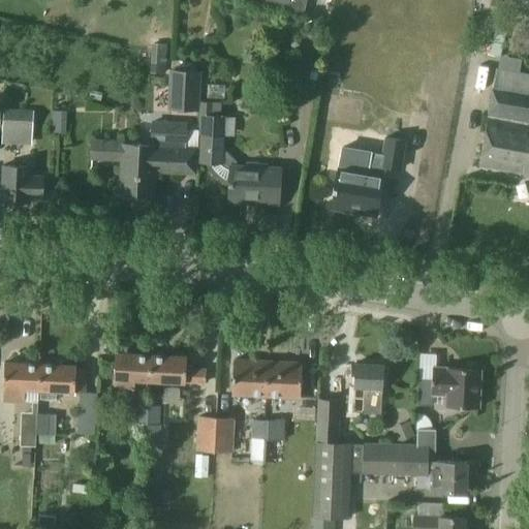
[(289,0),(286,12),(304,17),(307,0),(289,0)]
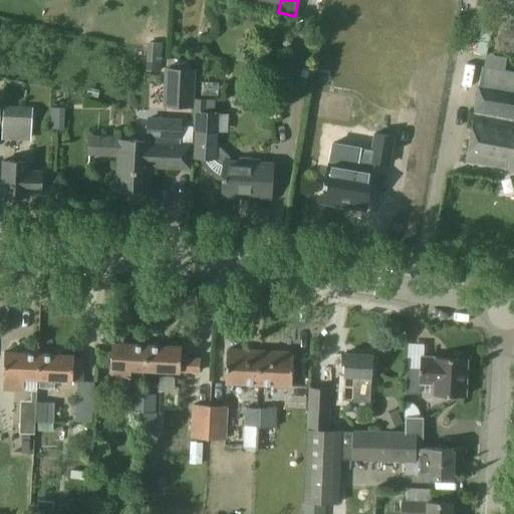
[(161,72),(163,43),(148,42),(146,71),(161,72)]
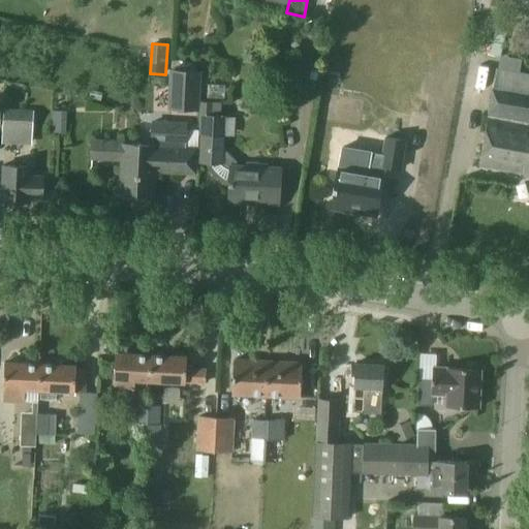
[(528,74),(496,68),(478,164),(525,173),(525,174),(528,175),(528,74)]
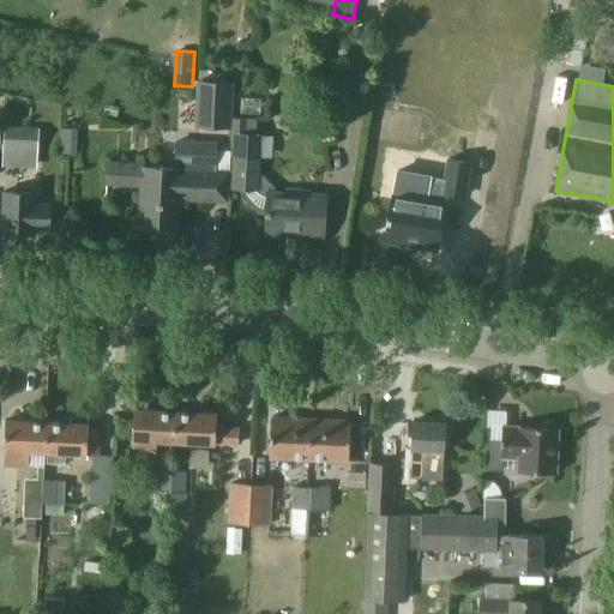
[(197,116),(197,126),(229,127),(232,84),(199,83),(197,116)]
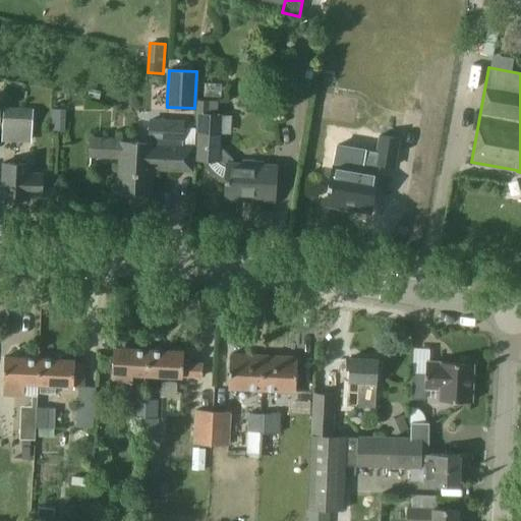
[(226,199),(243,200),(244,196),(275,198),(276,166),(232,164),(231,162),(230,159),(229,157),(227,155),(225,153),(223,151),(220,150),(218,149),(220,117),(211,116),(211,103),(199,102),(196,161),(201,161),(205,165),(206,167),(209,170),(213,174),(217,177),(219,178),(223,180),(227,182),(226,199)]
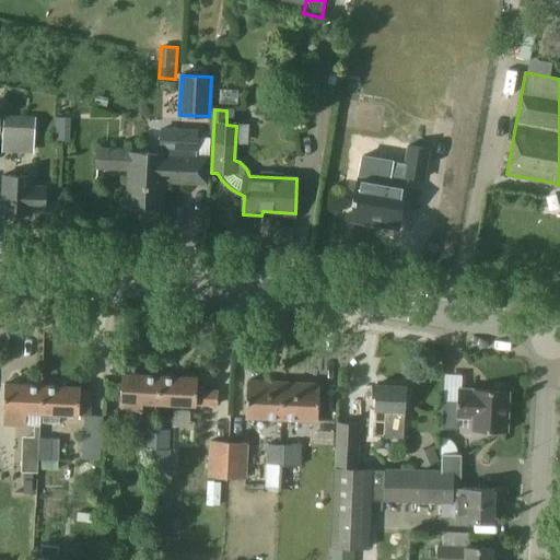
[(31,119),(2,118),(1,138),(31,138),(31,119)]
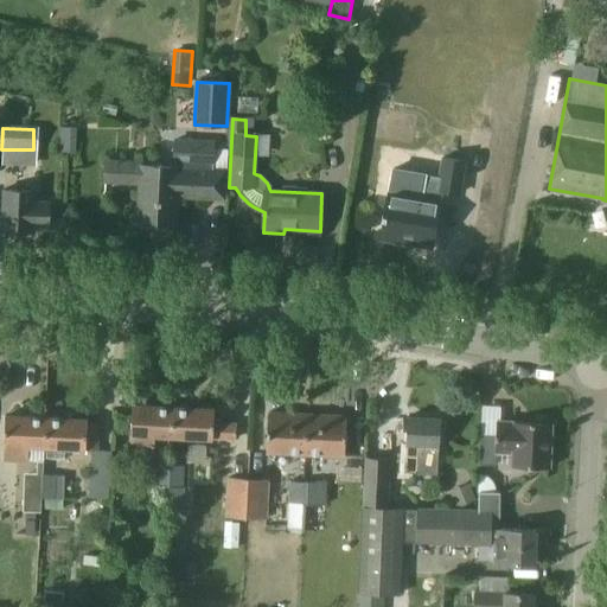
[(106,161),(104,183),(140,185),(138,223),(177,225),(178,197),(227,199),(228,171),(212,170),(215,141),(177,140),(176,160),(177,161),(177,166),(141,164),(141,163),(106,161)]
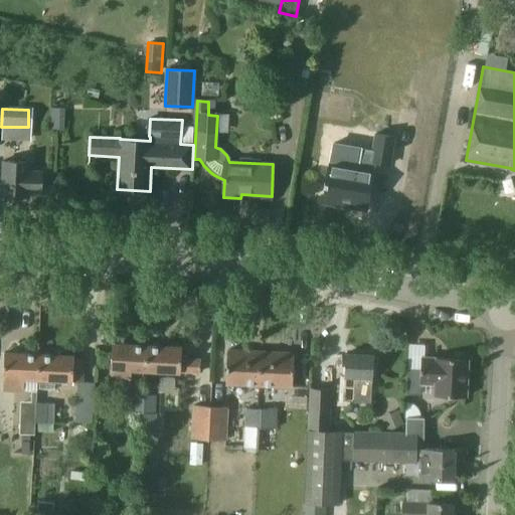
[(392,164),(397,123),(378,120),(372,161),(392,164)]
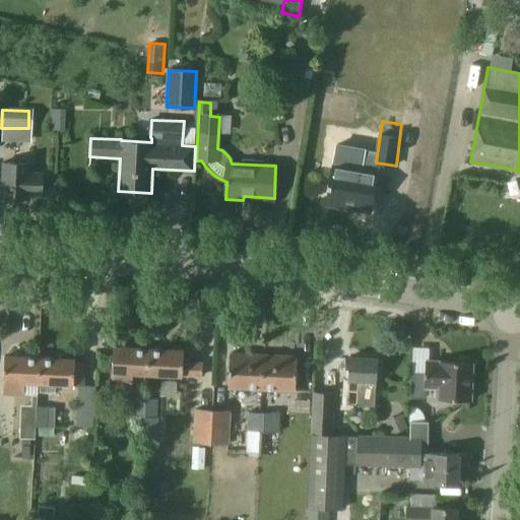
[(65,131),(65,123),(51,123),(50,130),(65,131)]
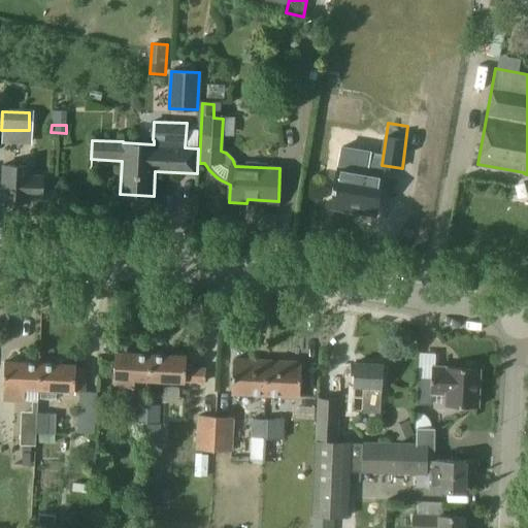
[(31,167),(3,166),(2,200),(29,202),(30,196),(42,197),(43,176),(31,175),(31,167)]
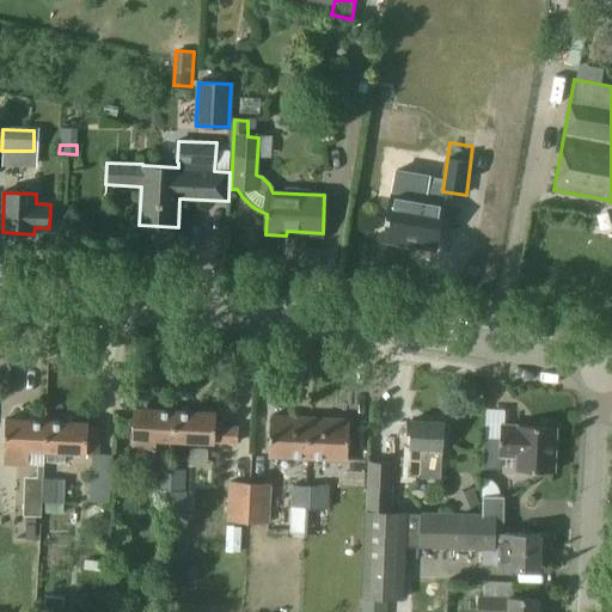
[(384,242),(407,245),(408,240),(436,245),(444,202),(423,200),(423,203),(391,199),(389,218),(386,216),(385,221),(387,222),(384,242)]
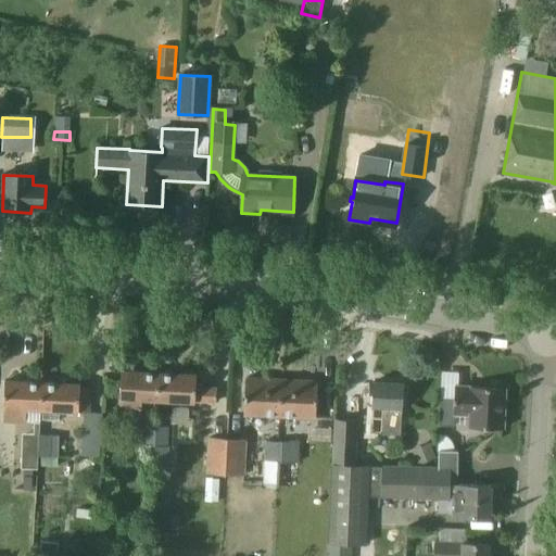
[(159,374),(121,371),(118,413),(141,414),(142,401),(158,401),(159,374)]
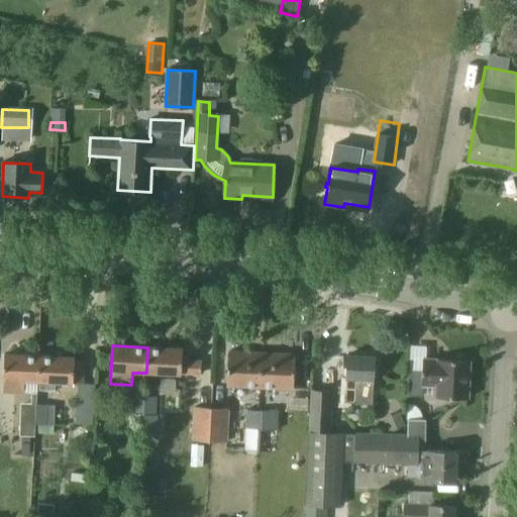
[(147,347),(146,373),(182,375),(182,374),(201,375),(202,362),(182,360),(183,348),(147,347)]
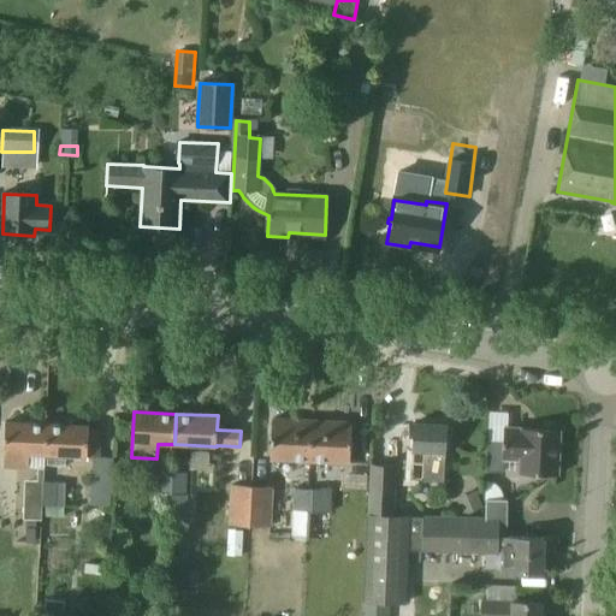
[(272,419),(270,460),(309,462),(312,421),(272,419)]
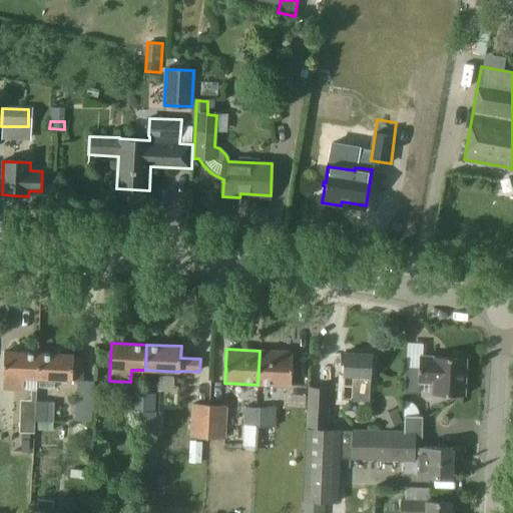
[(260,351),(258,385),(275,386),(292,387),(292,382),(294,352),(260,351)]
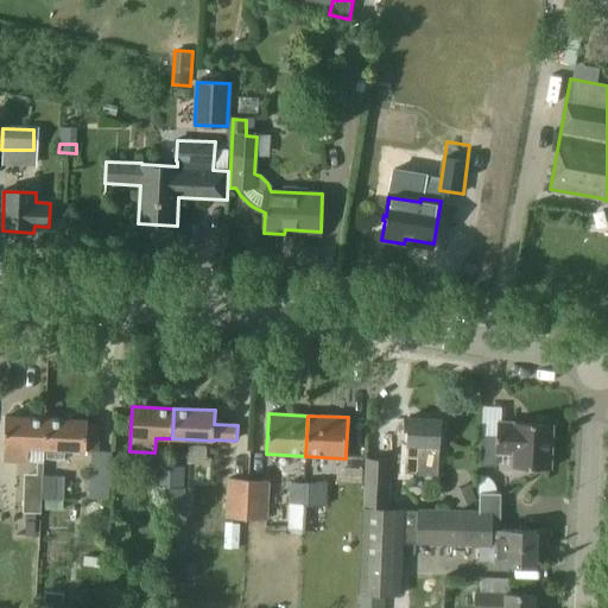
[(5,417),(2,461),(27,462),(29,448),(45,449),(46,418),(5,417)]
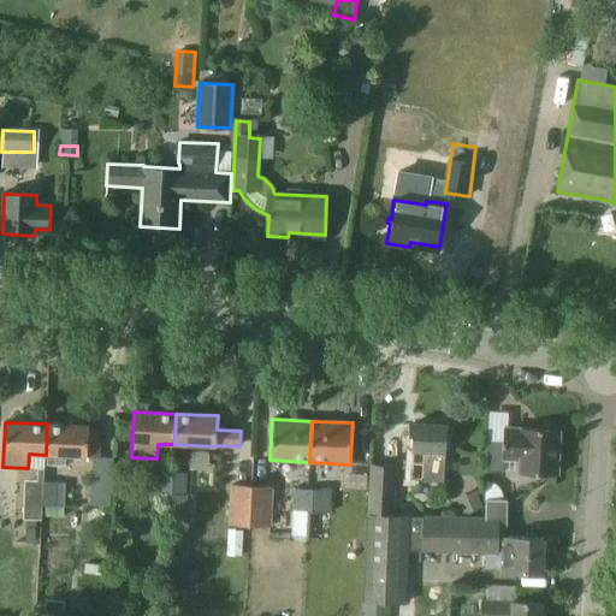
[(47,424),(46,455),(48,455),(48,466),(65,467),(66,455),(92,457),(99,457),(100,430),(89,430),(89,426),(47,424)]
